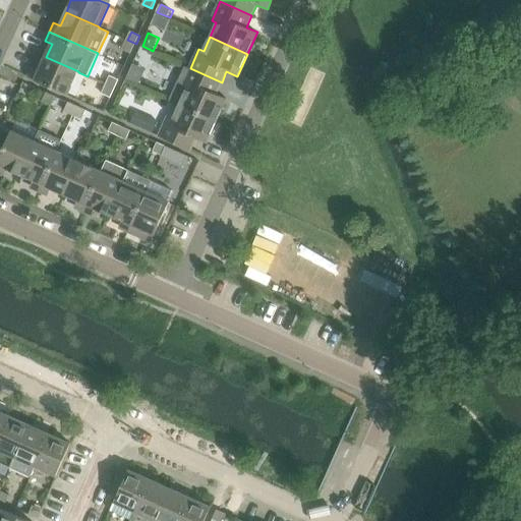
[(123,49),(131,53),(136,44),(127,40),(123,49)]
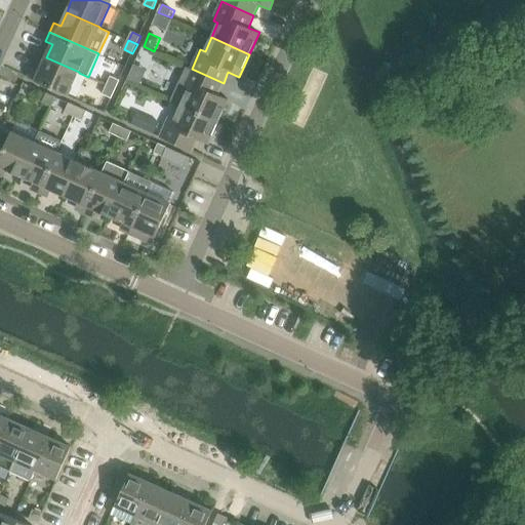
[(33,68),(28,78),(69,95),(79,73),(79,72),(46,57),(40,71),(33,68)]
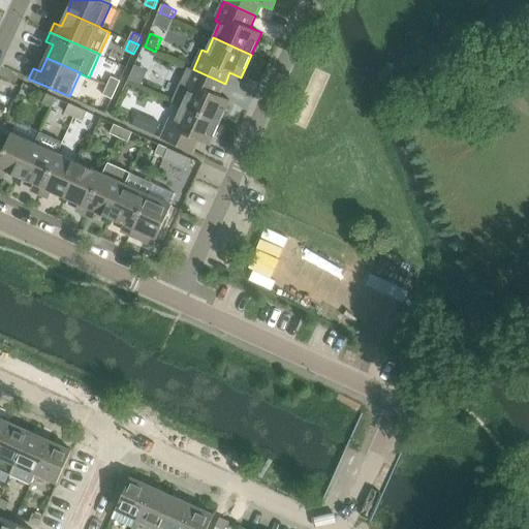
[(230,100),(219,95),(225,84),(193,69),(192,70),(188,68),(173,101),(182,105),(220,122),(230,100)]
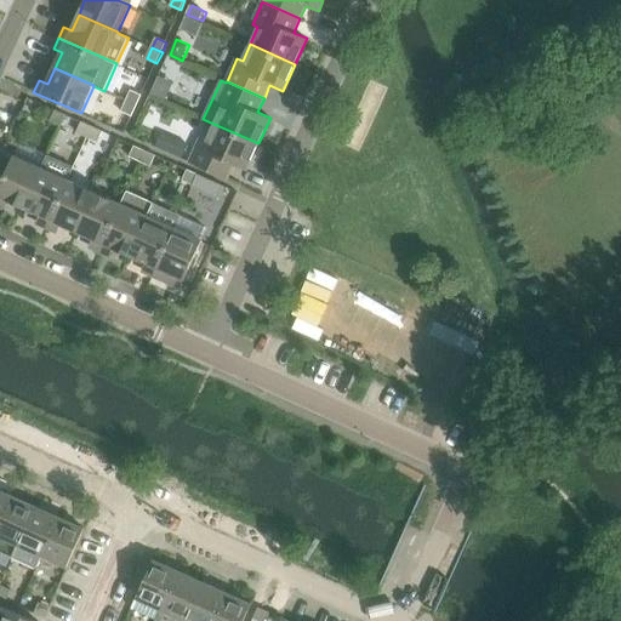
[(142,96),(131,91),(127,100),(137,104),(142,96)]
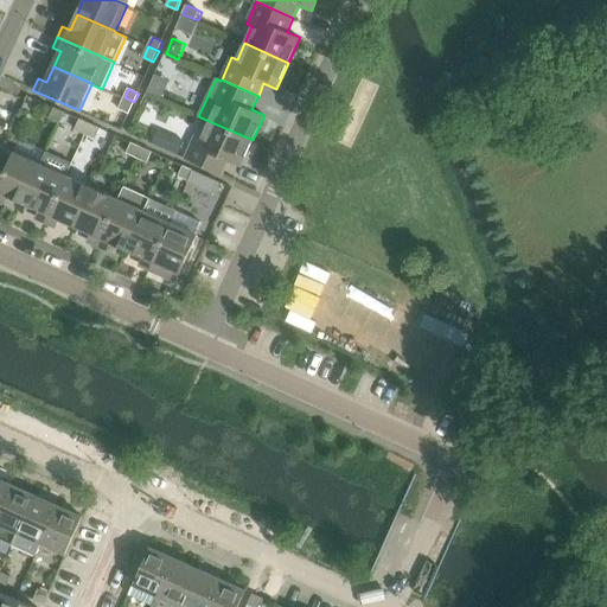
[(119,109),(129,114),(134,102),(125,97),(119,109)]
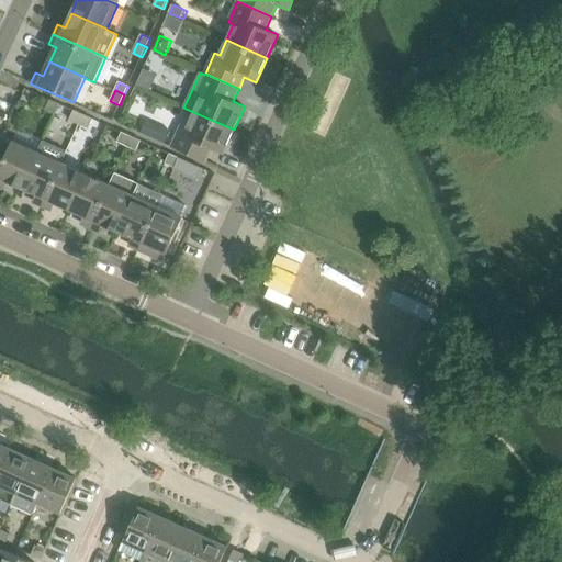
[(46,109),(56,113),(60,104),(51,100),(46,109)]
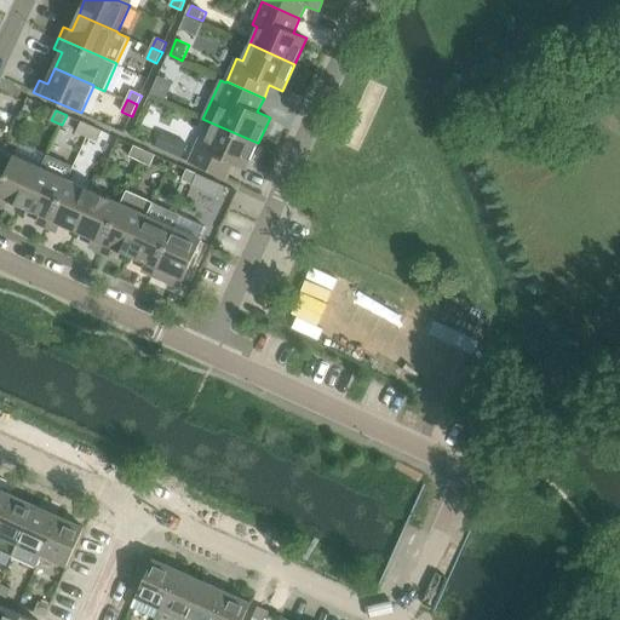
[(81,122),(76,132),(87,137),(92,127),(81,122)]
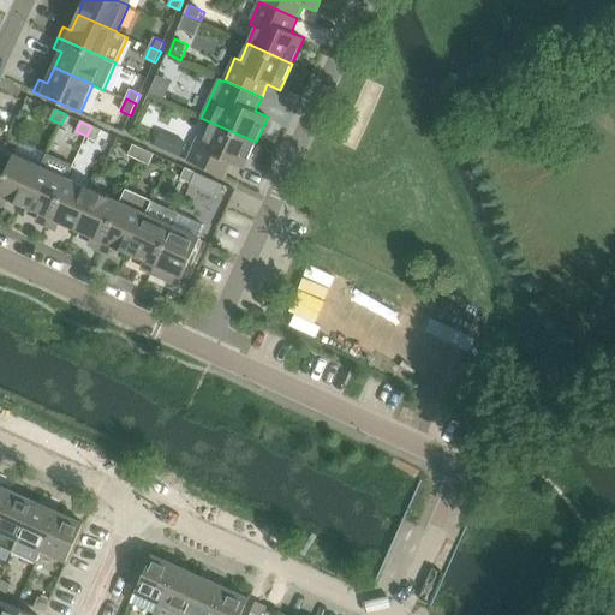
[(204,141),(198,138),(189,161),(225,178),(232,163),(244,169),(256,142),(212,123),(204,141)]
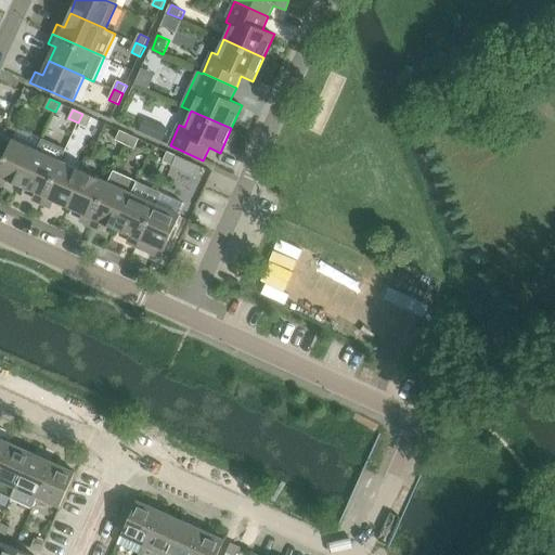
[(88,127),(92,118),(82,114),(78,123),(88,127)]
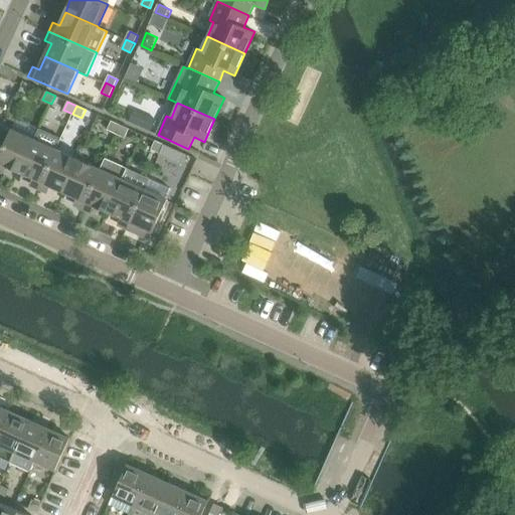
[(156,122),(144,116),(139,126),(152,132),(156,122)]
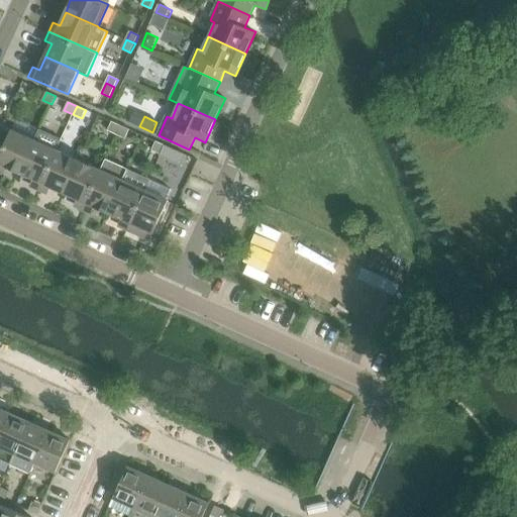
[(112,122),(109,130),(117,134),(120,125),(112,122)]
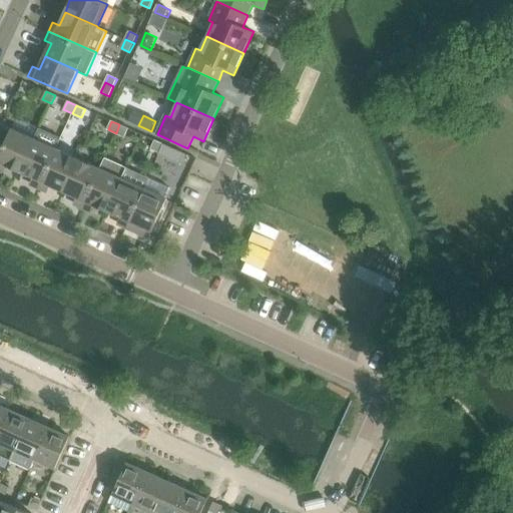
[(125,137),(129,129),(119,124),(116,133),(125,137)]
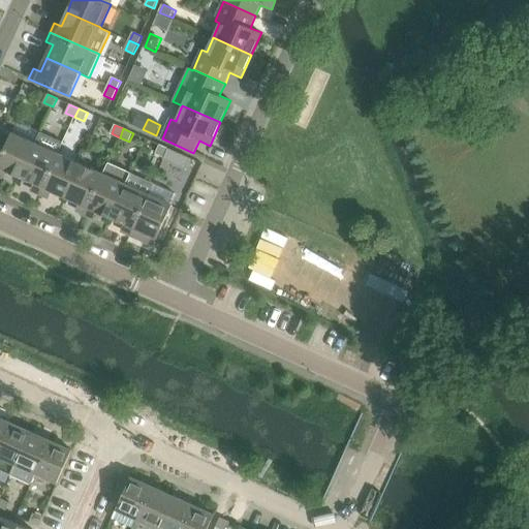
[(0,176),(4,178),(7,170),(20,177),(35,144),(12,132),(5,148),(0,159),(0,176)]
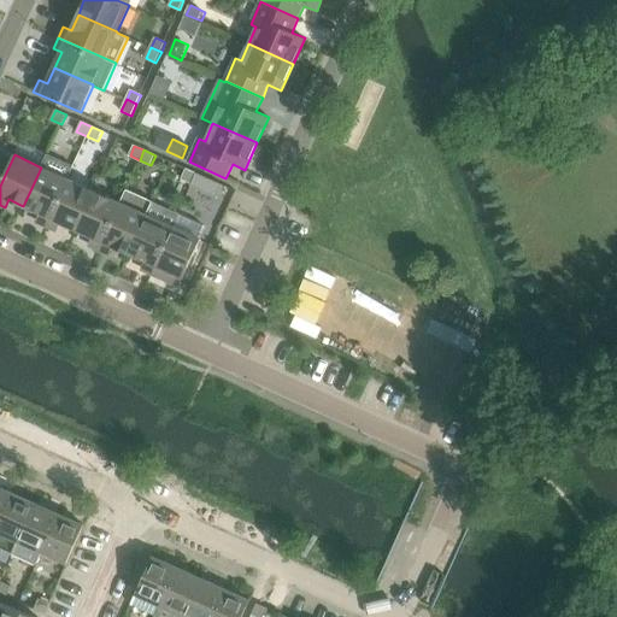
[(47,154),(41,168),(23,206),(40,213),(36,222),(46,227),(68,178),(69,180),(74,166),(47,154)]
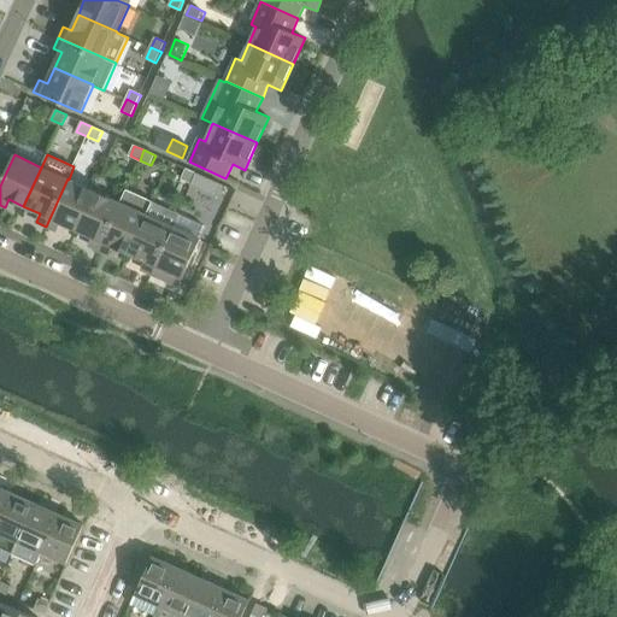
[(197,174),(187,169),(182,180),(192,184),(197,174)]
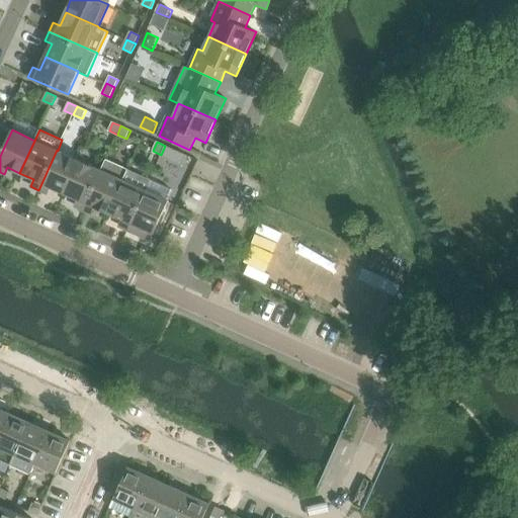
[(182,166),(187,155),(165,146),(161,155),(161,157),(182,166)]
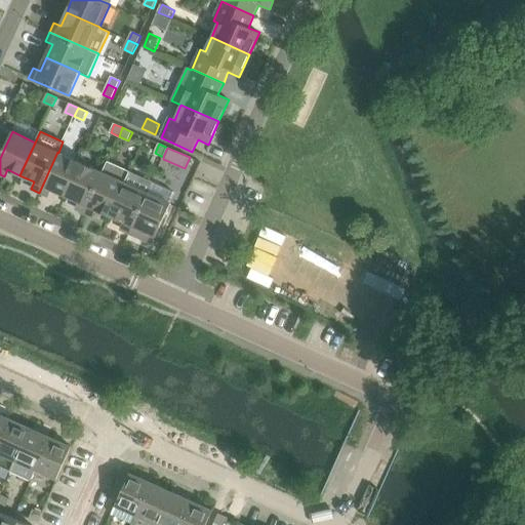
[(80,162),(58,153),(57,152),(39,193),(48,197),(51,190),(65,196),(80,162)]
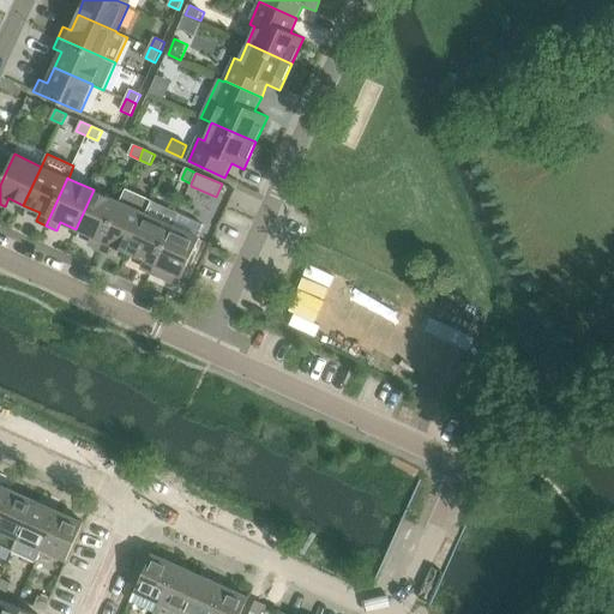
[(98,250),(120,202),(94,190),(76,229),(91,236),(88,245),(98,250)]
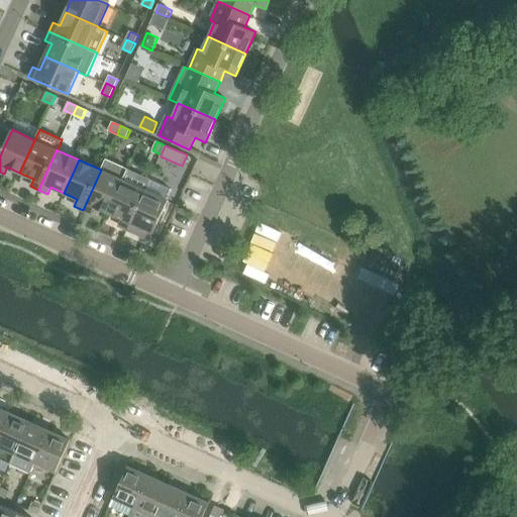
[(107,161),(102,171),(101,170),(83,210),(92,214),(95,207),(108,213),(123,180),(128,171),(107,161)]
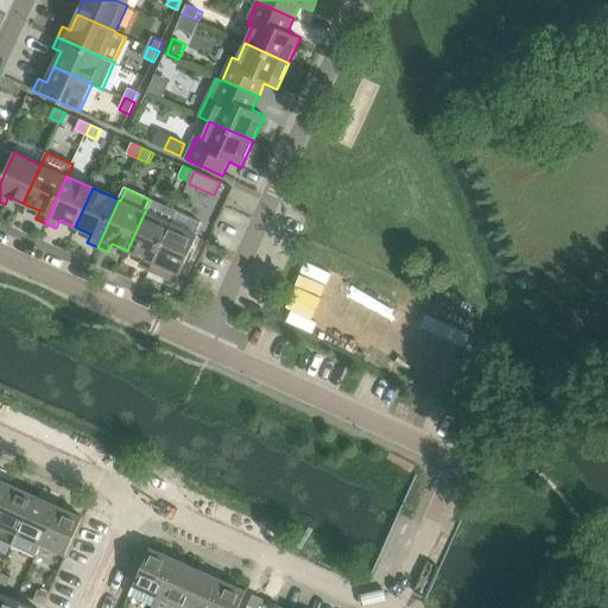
[(143,258),(139,265),(150,270),(170,223),(145,211),(127,251),(143,258)]
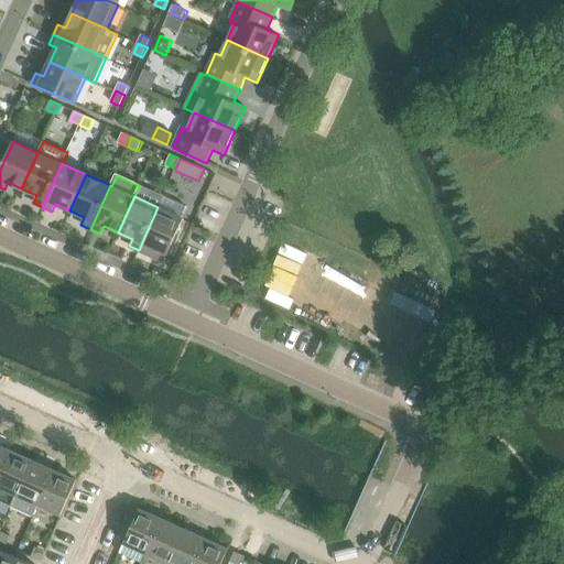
[(164,262),(184,218),(158,207),(139,250),(164,262)]
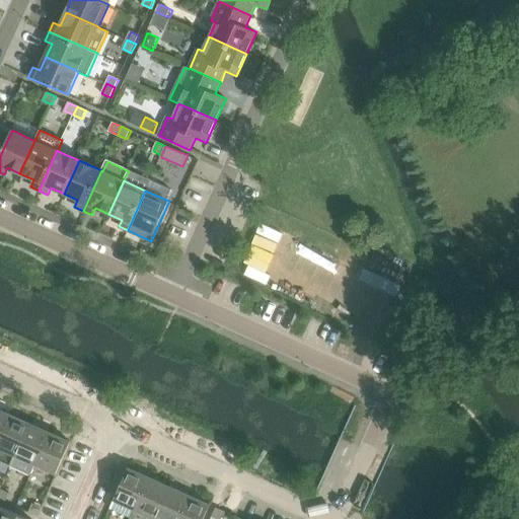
[(0,436),(10,415),(0,410),(0,436)]
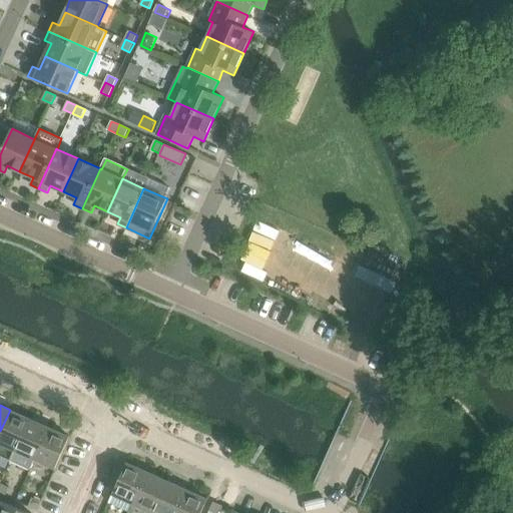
[(10,410),(0,431),(0,456),(11,461),(15,450),(30,419),(10,410)]
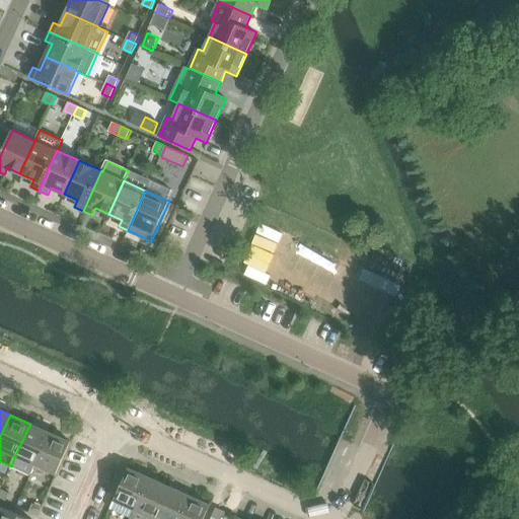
[(16,455),(15,456),(11,466),(30,475),(35,464),(50,433),(30,424),(15,455),(16,455)]
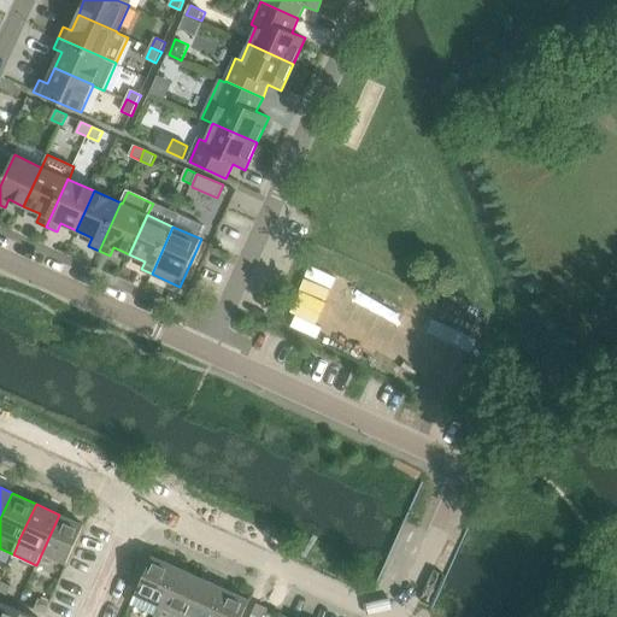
[(42,552),(68,563),(84,526),(59,515),(42,552)]
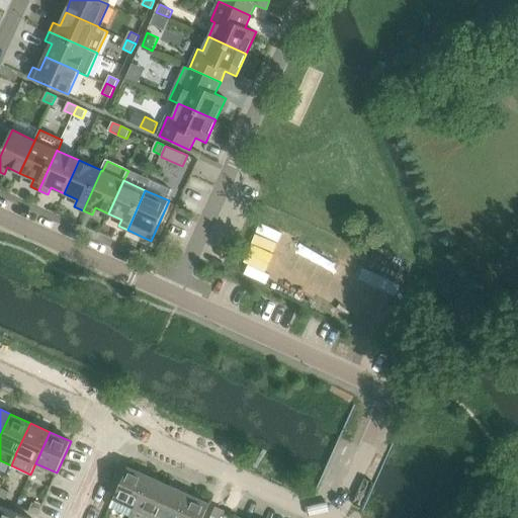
[(131,517),(149,477),(128,467),(110,507),(131,517)]
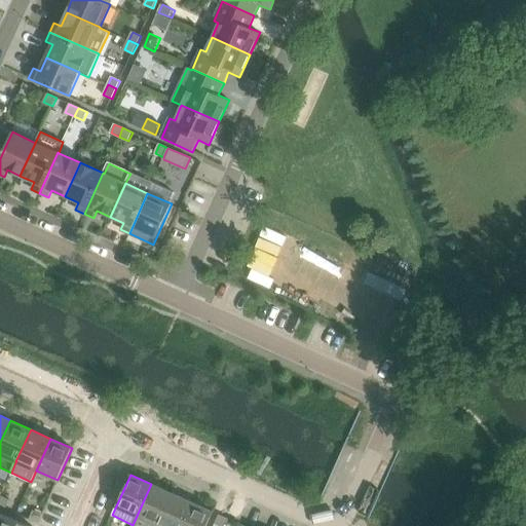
[(136,525),(156,525),(172,493),(151,484),(133,525),(136,525)]
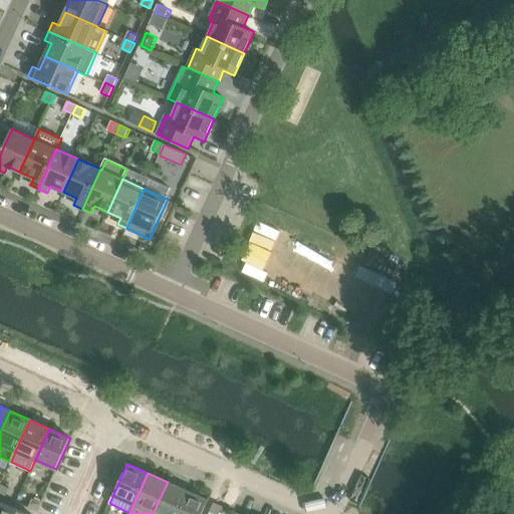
[(155,513),(177,513),(188,491),(168,482),(153,513),(154,513),(155,513)]
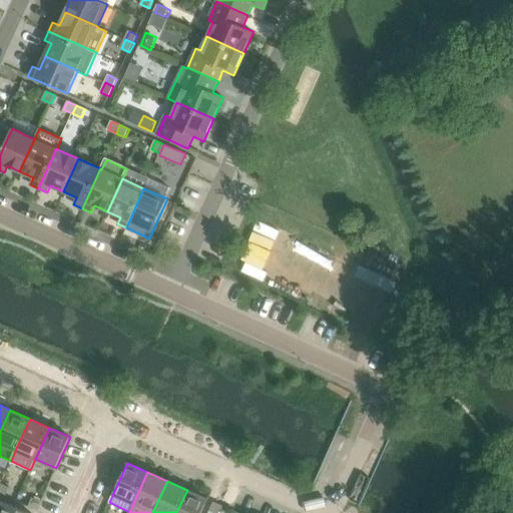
[(0,493),(6,496),(9,488),(0,484),(0,493)]
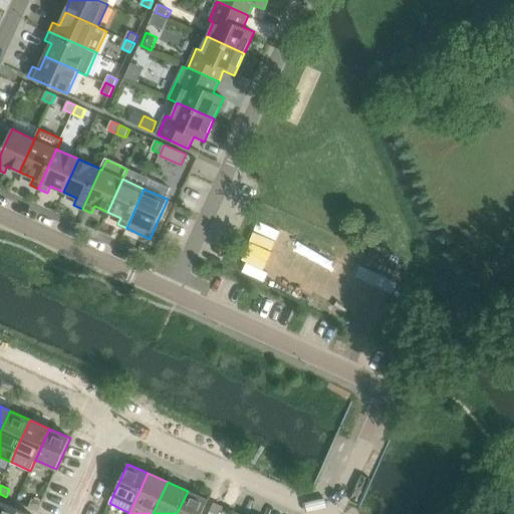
[(177,513),(202,513),(209,500),(188,491),(177,513)]
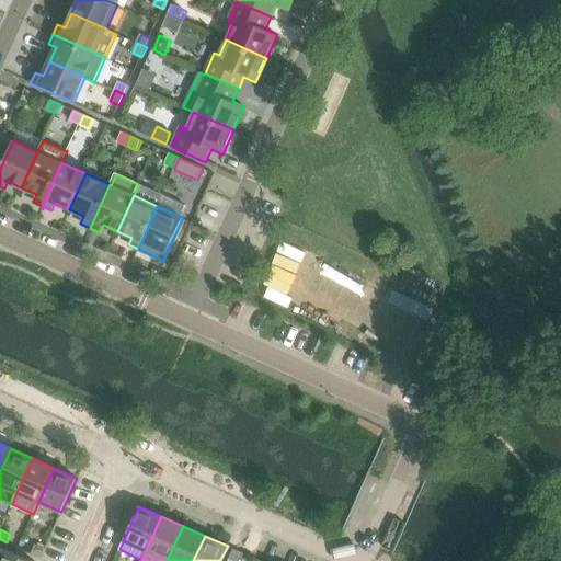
[(45,549),(36,545),(32,554),(41,559),(45,549)]
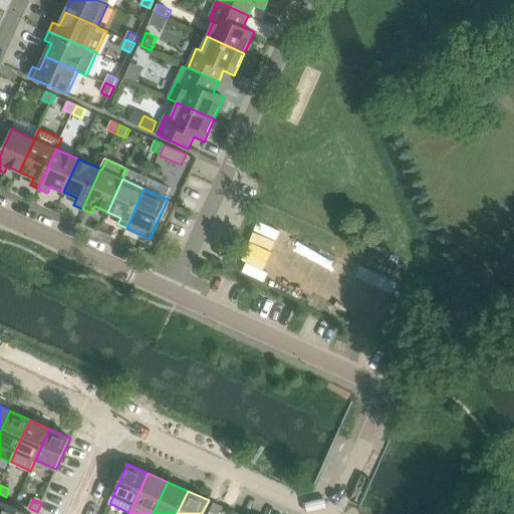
[(27,513),(3,503),(0,510),(0,513),(27,513)]
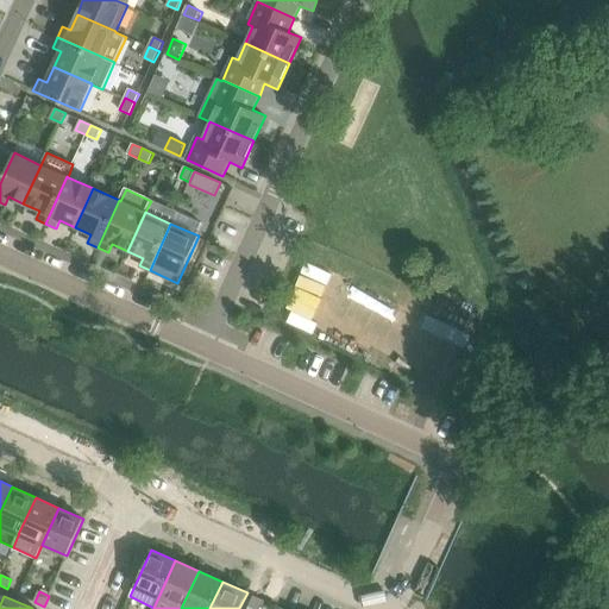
[(253,596),(249,607),(255,608),(259,608),(264,601),(253,596)]
